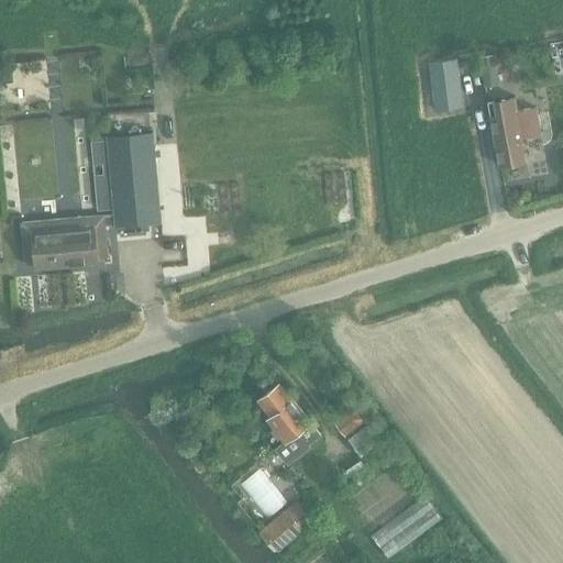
[(493,56),(479,58),(485,86),(498,84),(493,56)]
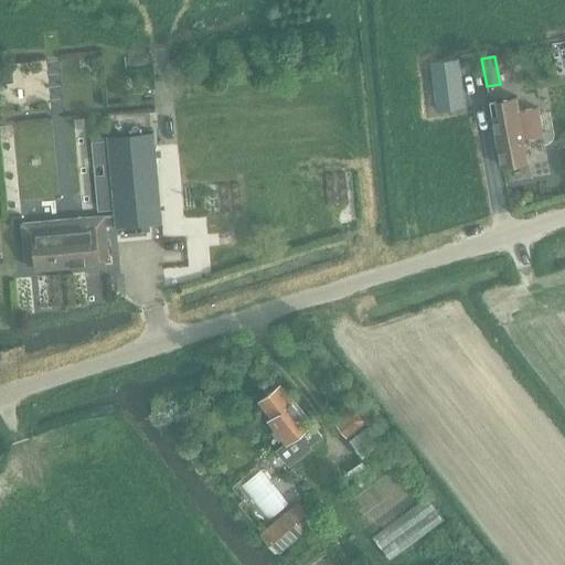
[(458,59),(432,62),(438,110),(465,107),(458,59)]
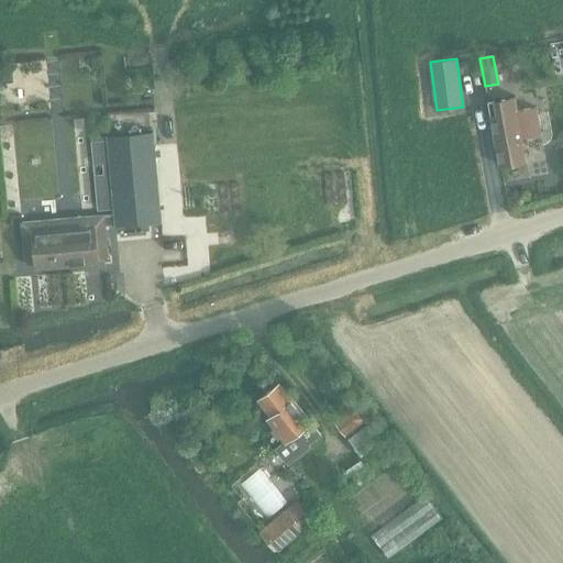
[(10,68),(0,68),(0,81),(8,81),(11,77),(10,68)]
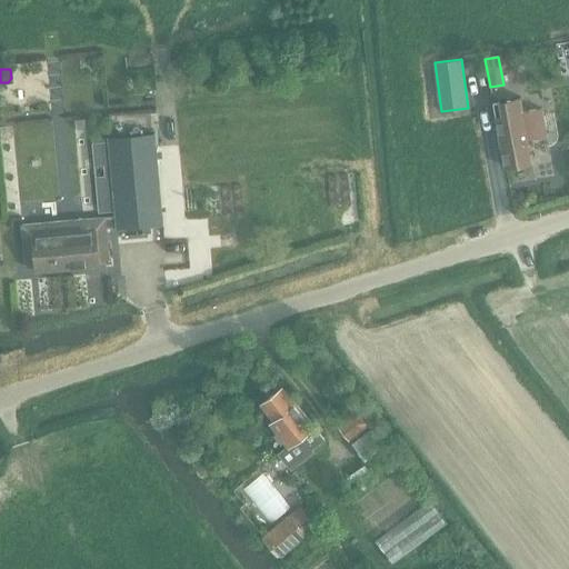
[(527,139),(546,136),(541,109),(522,112),(520,97),(492,102),(505,168),(531,163),(527,139)]
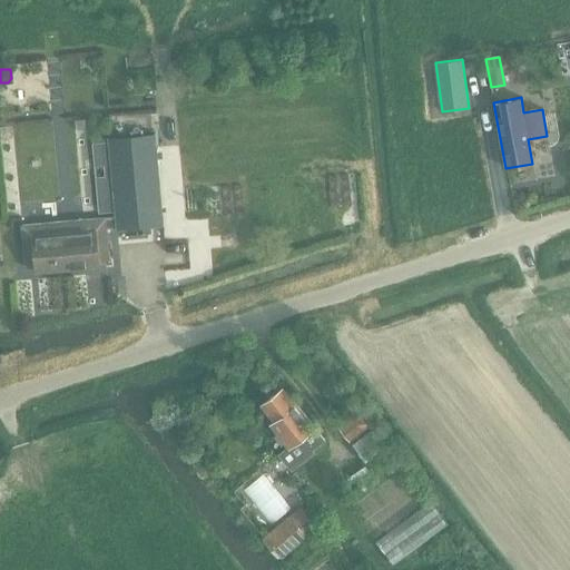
[(154,135),(109,138),(116,217),(117,228),(163,224),(154,135)]
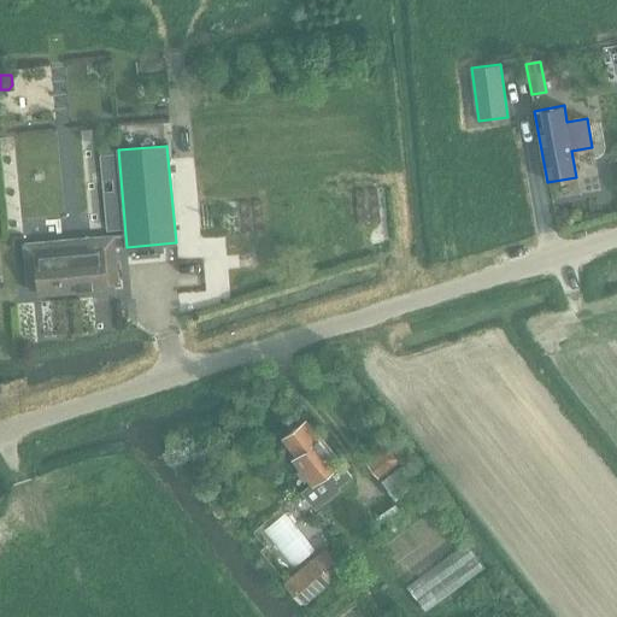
[(113,236),(23,245),(28,289),(39,288),(40,294),(106,287),(106,282),(118,281),(115,248),(127,247),(125,235),(113,236)]
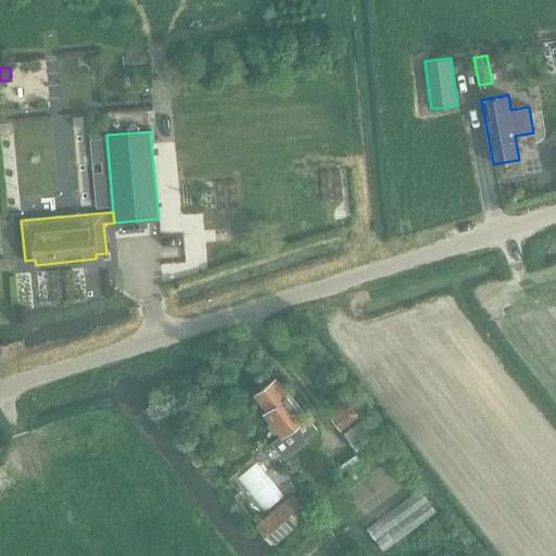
[(108,294),(108,282),(88,282),(88,294),(108,294)]
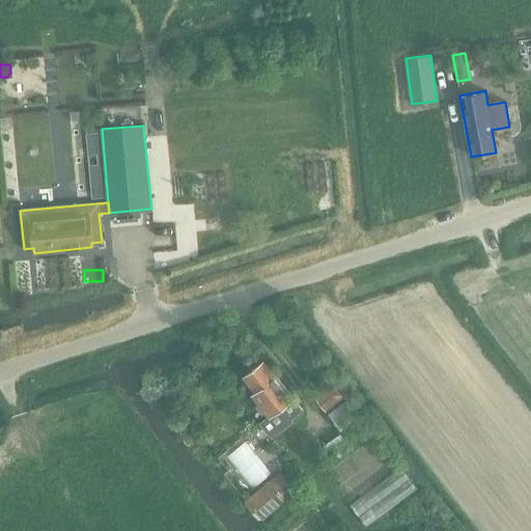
[(270,436),(302,411),(263,362),(244,378),(256,393),(252,396),(269,417),(260,423),(270,436)]
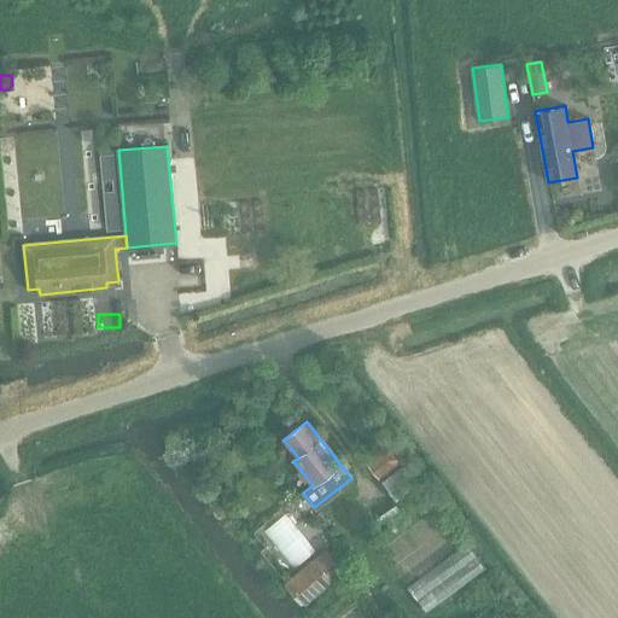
[(400,462),(386,444),(366,460),(380,478),(400,462)]
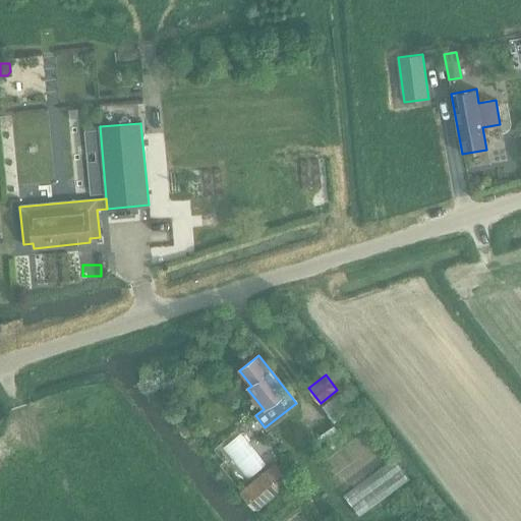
[(245,428),(223,448),(250,479),(273,459),(245,428)]
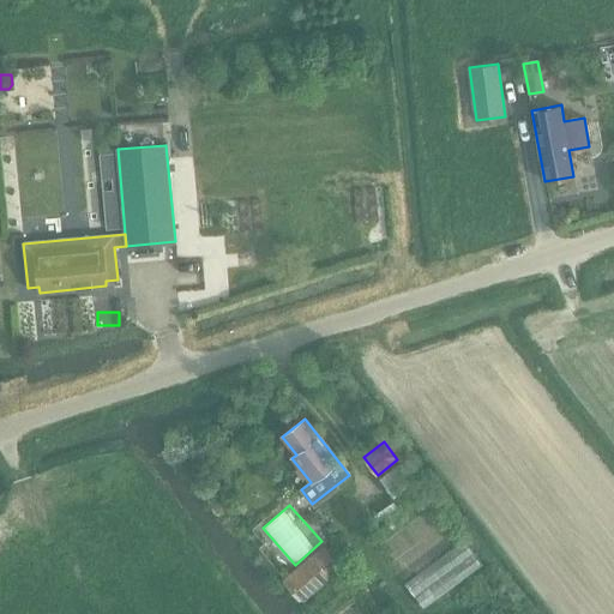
[(465,537),(407,582),(426,607),(485,563),(465,537)]
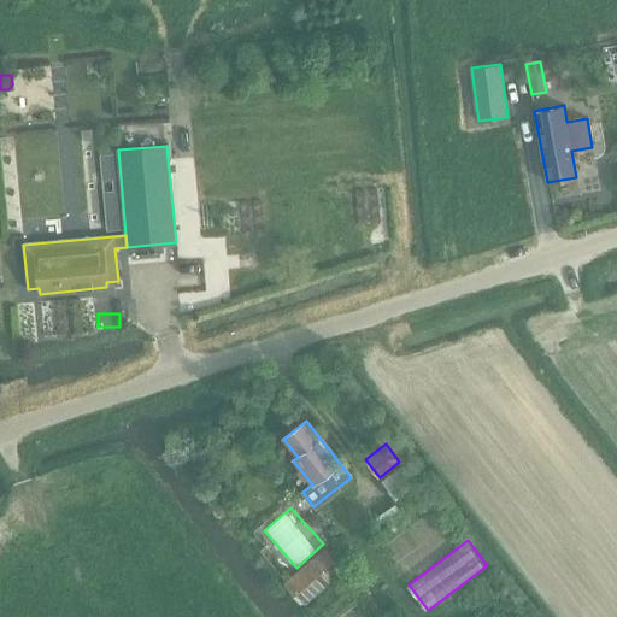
[(300,604),(330,579),(313,559),(285,583),(300,604)]
